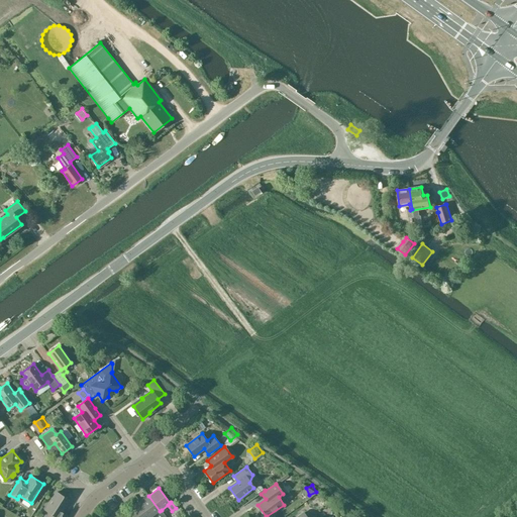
[(66,516),(68,516),(62,512),(69,500),(57,492),(45,509),(54,515),(53,516),(66,516)]
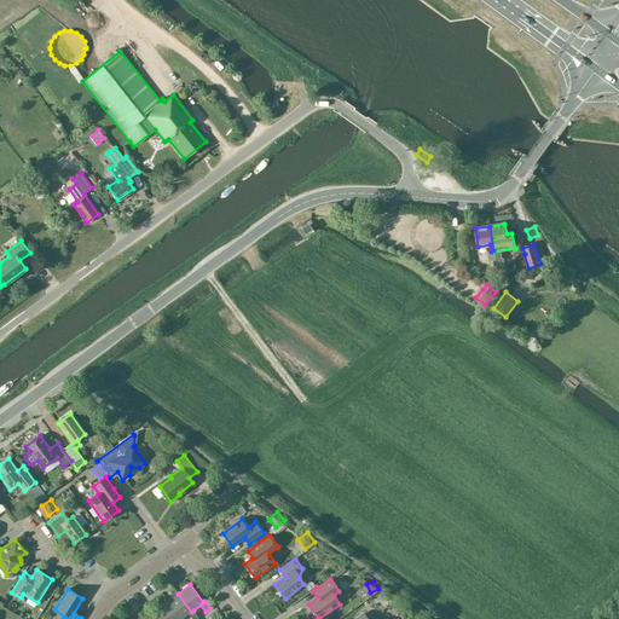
[(177,618),(180,618),(189,614),(191,618),(196,618),(198,618),(194,611),(191,612),(178,594),(166,602),(177,618)]
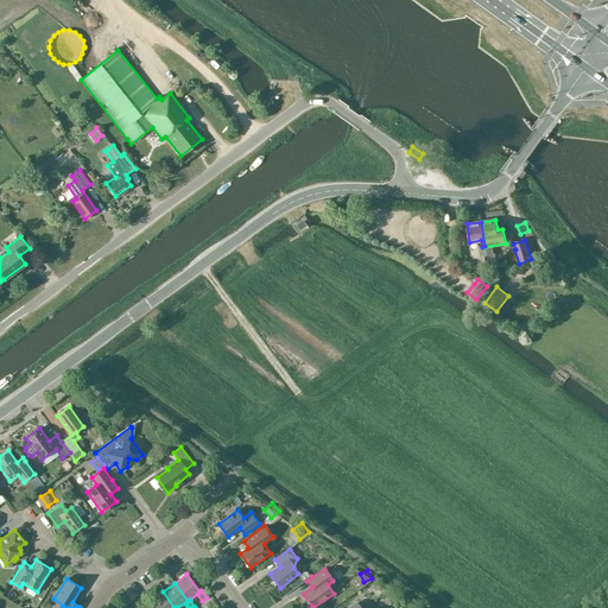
[(173,607),(163,591),(151,600),(157,607),(173,607)]
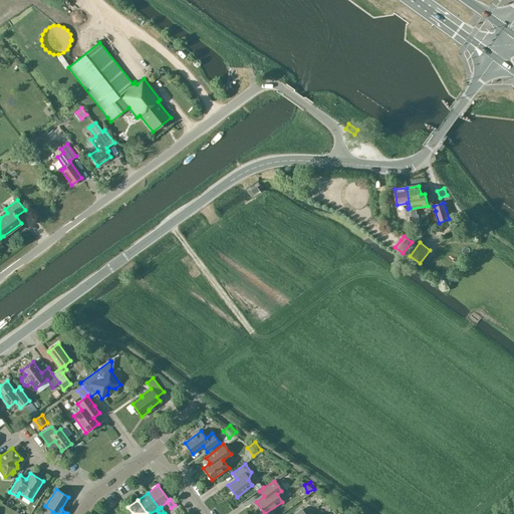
All buildings are outlined.
